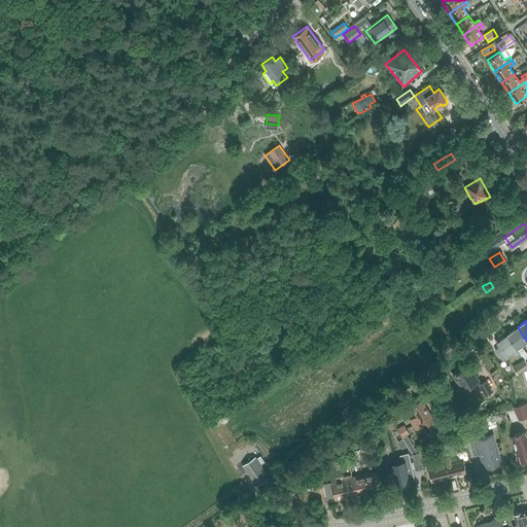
[(518,327),(507,336),(517,348),(520,353),(524,359),(525,359),(526,357),(526,354),(525,351),(521,345),(526,341),(518,327)]
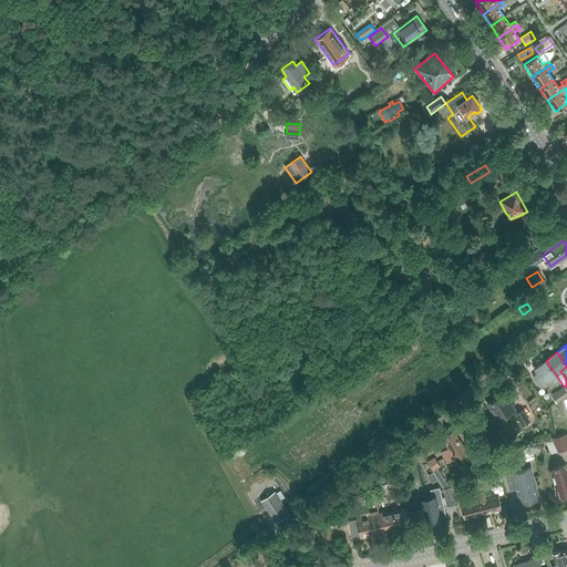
[(538,373),(534,378),(542,388),(546,384),(545,383),(552,378),(555,382),(559,380),(556,374),(546,361),(535,369),(538,373)]
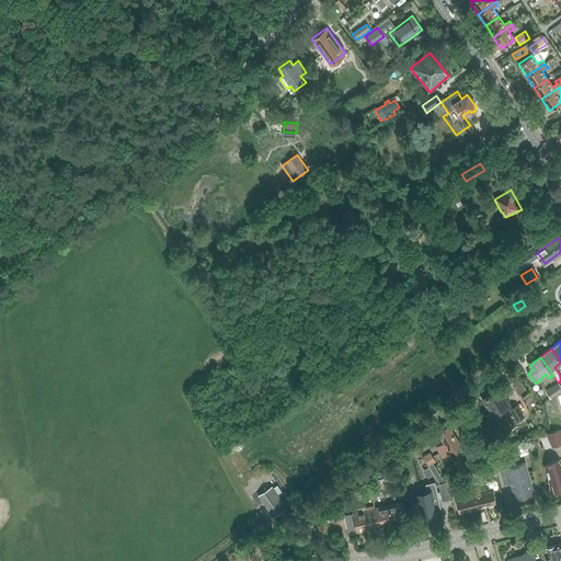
[(560,386),(559,382),(558,382),(546,392),(551,399),(560,391),(560,386)]
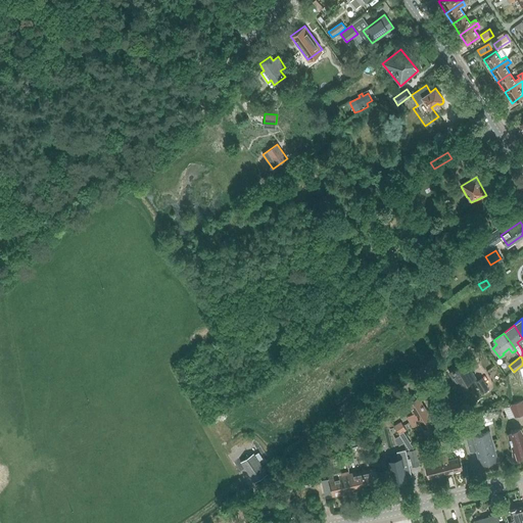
[(449,372),(460,388),(475,379),(466,363),(449,372)]
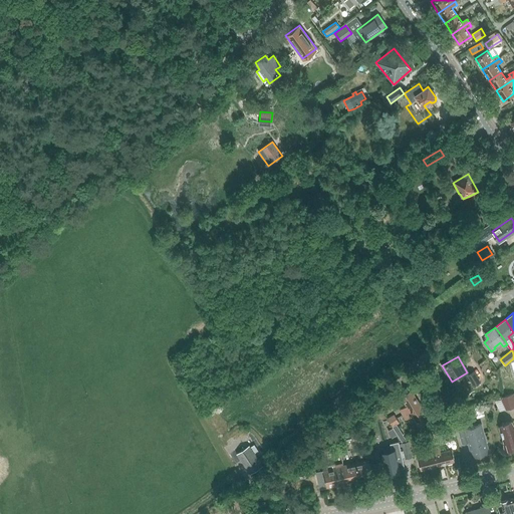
[(468,374),(475,387),(480,383),(473,372),(468,374)]
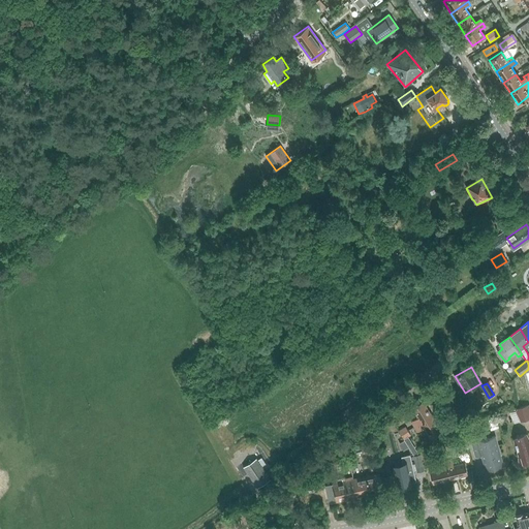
[(411,422),(415,428),(432,417),(423,402),(412,408),(418,417),(411,422)]
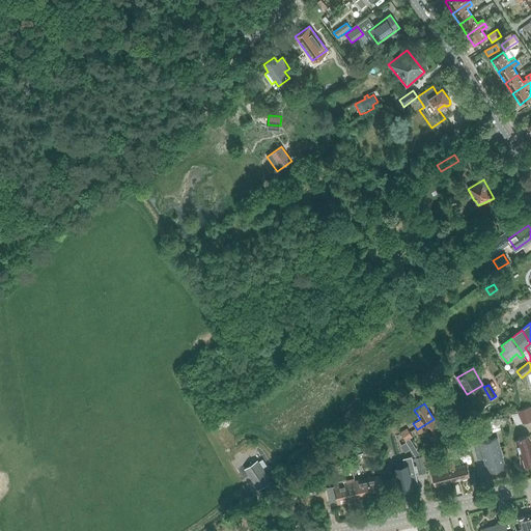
[(518,413),(523,423),(530,419),(530,407),(519,411),(518,413)]
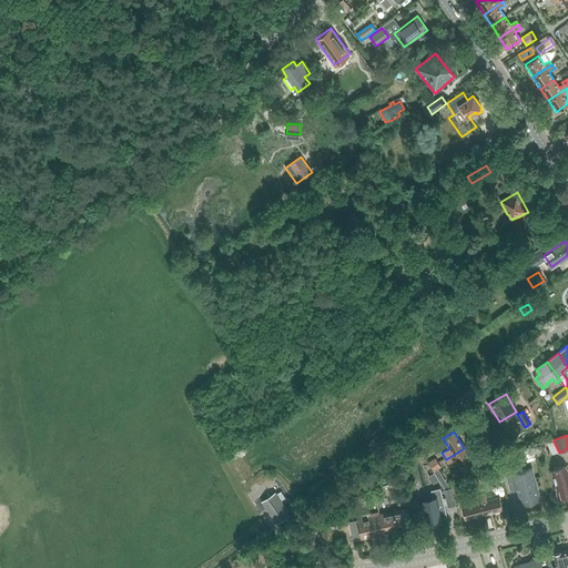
[(464,448),(446,459),(449,465),(456,460),(463,470),(470,466),(474,464),(464,448)]
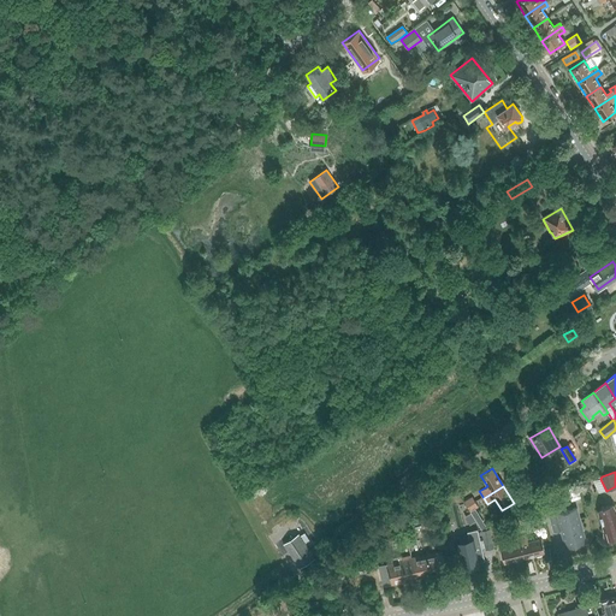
[(465,502),(467,507),(475,502),(473,497),(465,502)]
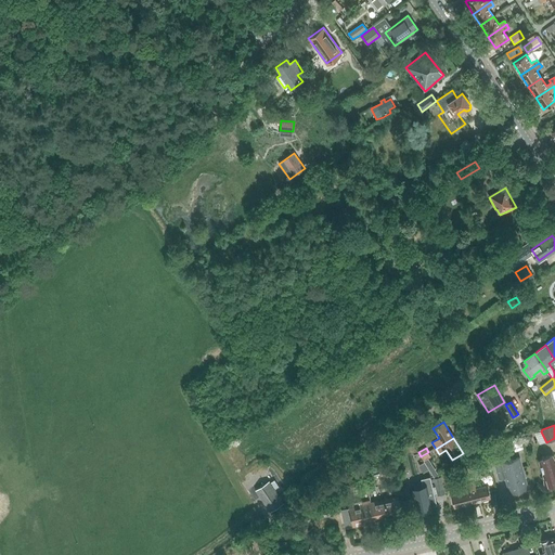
[(428,452),(421,456),(424,461),(425,460),(431,456),(428,452)]
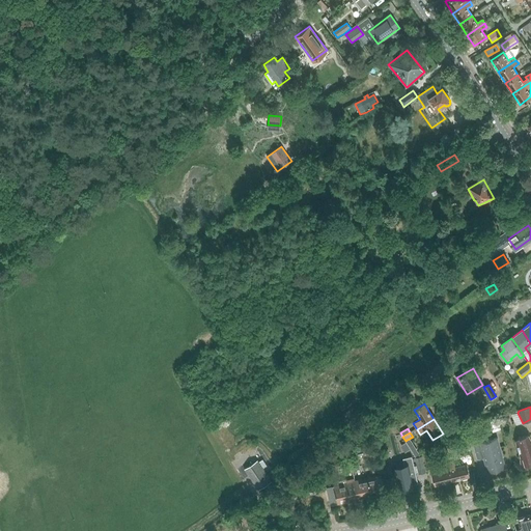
[(440,436),(432,440),(436,445),(443,441),(440,436)]
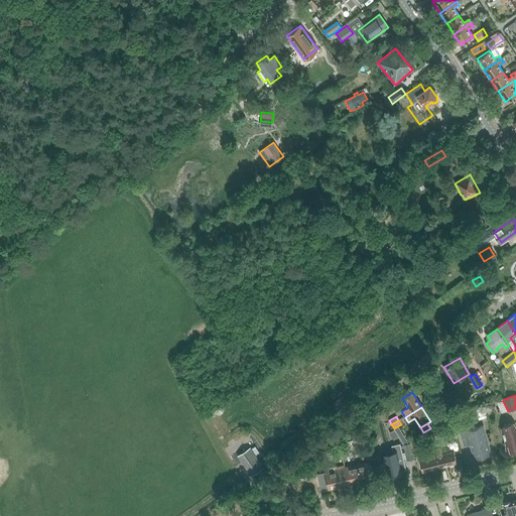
[(506,453),(509,456),(513,453),(514,450),(515,449),(515,428),(513,423),(505,425),(501,429),(505,442),(506,453)]
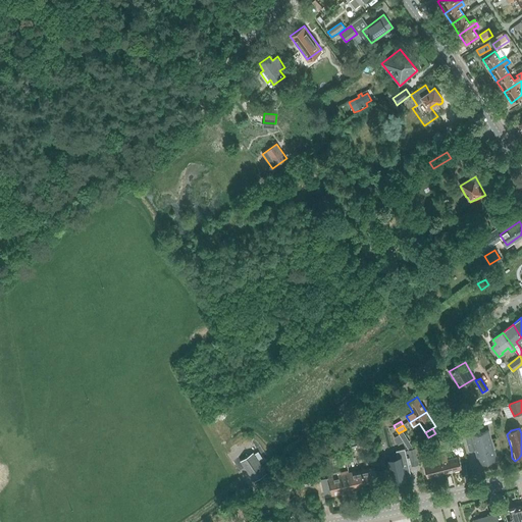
[(475,449),(480,464),(496,460),(487,431),(473,435),(472,433),(465,435),(469,451),(475,449)]
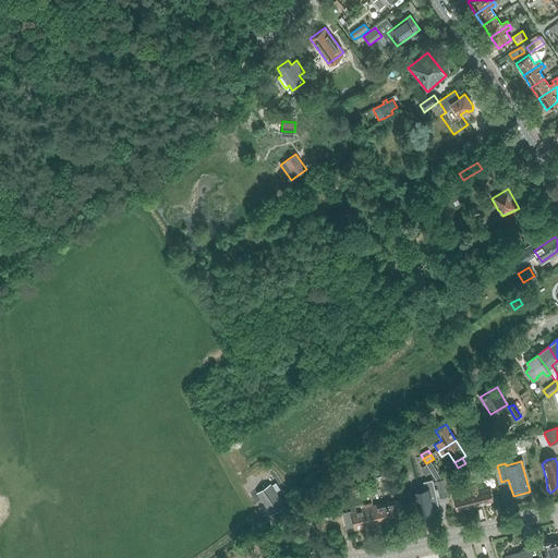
[(472,468),(478,476),(485,471),(477,462),(472,468)]
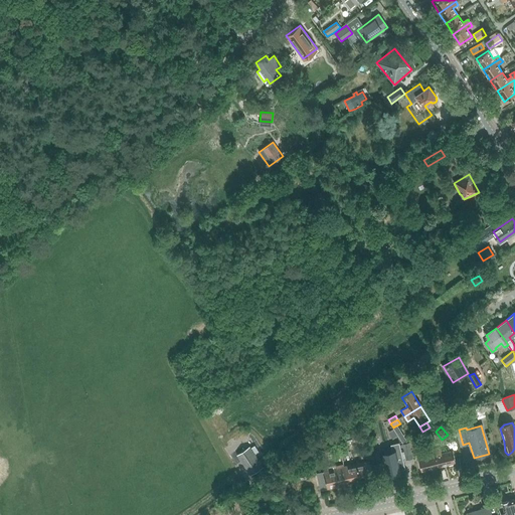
[(353,432),(355,440),(363,437),(360,428),(353,432)]
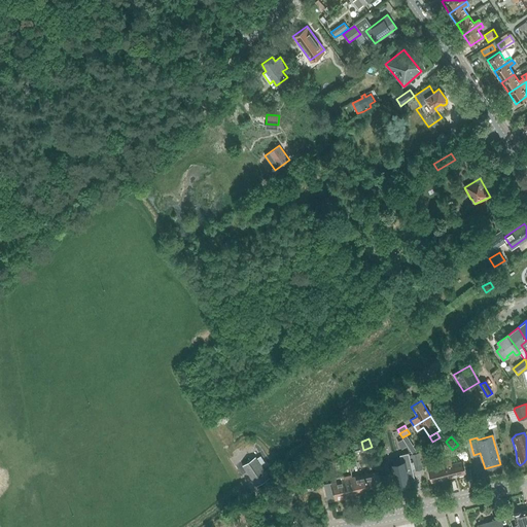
[(446,446),(445,438),(435,441),(436,448),(446,446)]
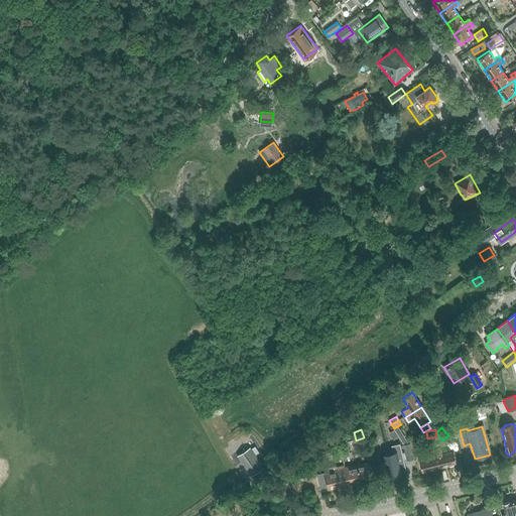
[(405,436),(400,439),(403,444),(409,441),(405,436)]
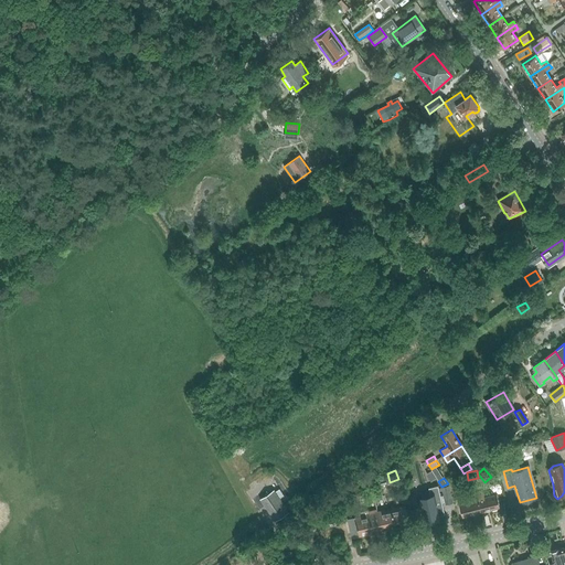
[(481,512),(476,491),(482,490),(482,489),(481,489),(480,487),(475,488),(473,483),(470,484),(471,488),(470,489),(470,491),(469,492),(471,501),(459,504),(462,516),(481,512)]
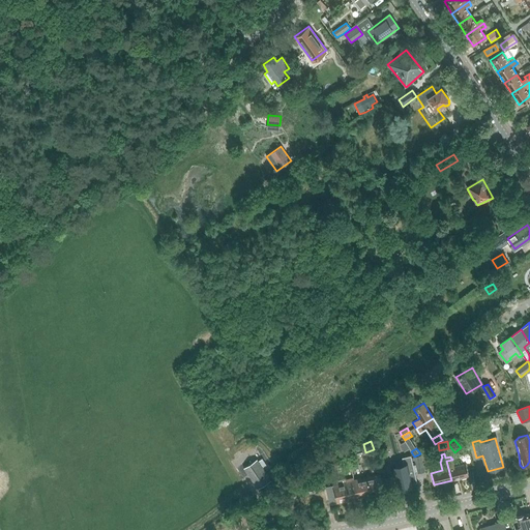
[(413,464),(411,455),(402,459),(403,466),(392,468),(396,489),(412,486),(412,482),(417,481),(415,473),(413,464)]
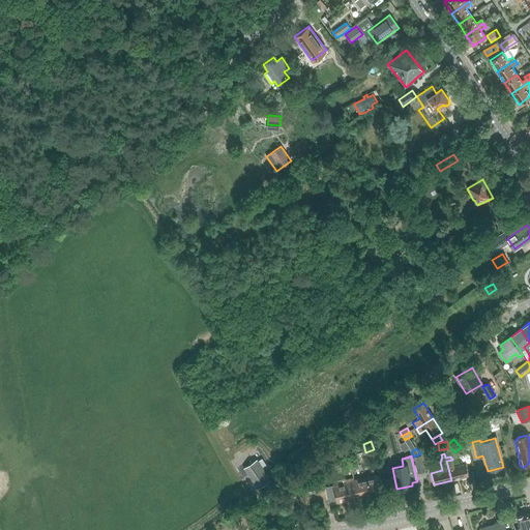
[(413,458),(416,469),(423,467),(421,455),(413,458)]
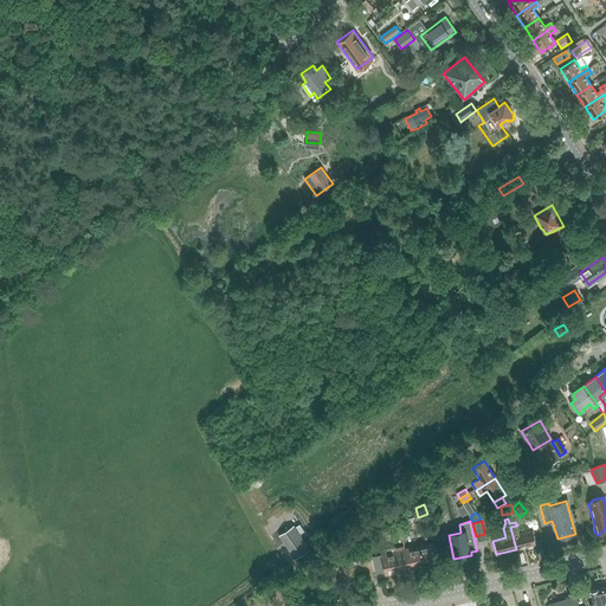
[(278,536),(295,560),(310,549),(294,526),(278,536)]
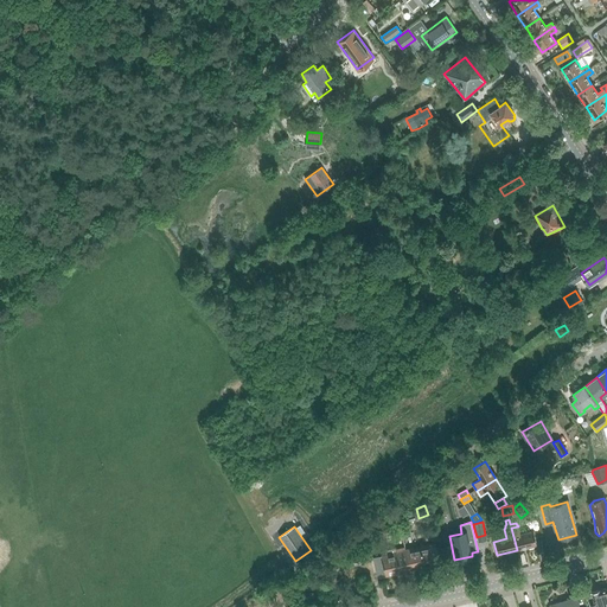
[(521,535),(518,526),(511,528),(517,550),(537,545),(534,531),(521,535)]
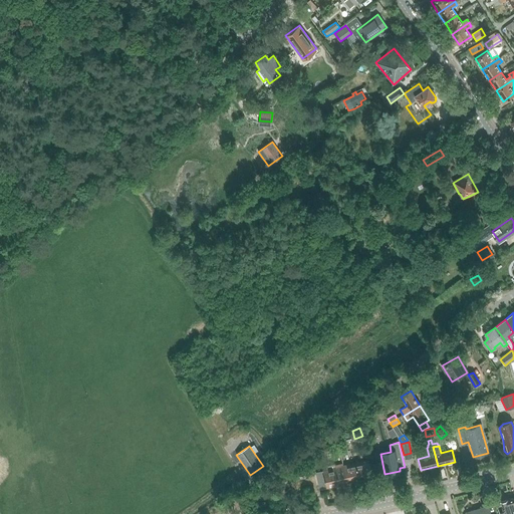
[(329,447),(323,449),(324,455),(331,453),(329,447)]
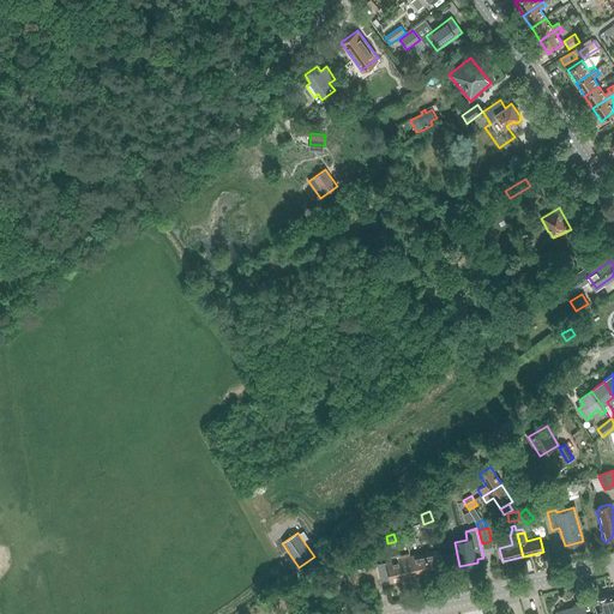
[(440,549),(413,555),(417,577),(445,571),(440,549)]
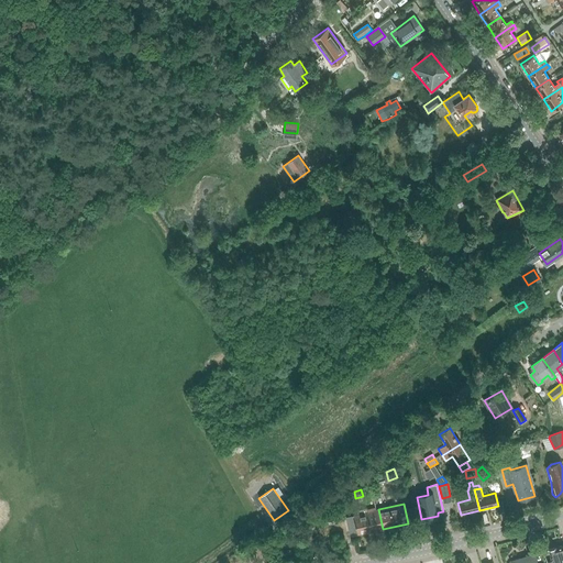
[(340,507),(332,508),(334,521),(342,519),(340,507)]
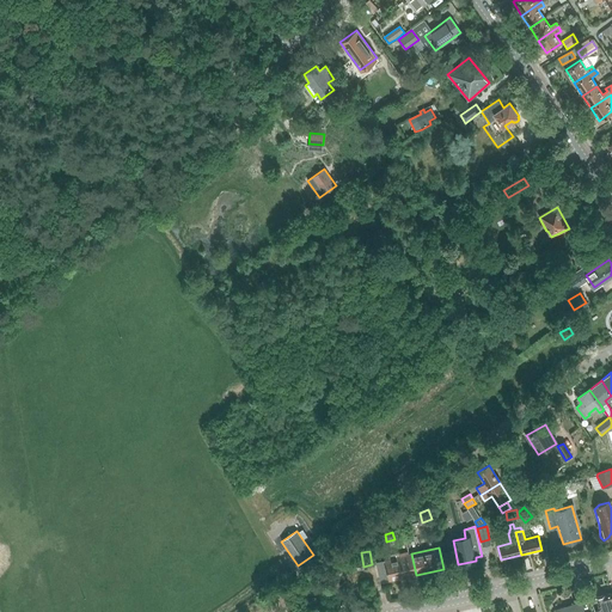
[(416,575),(411,554),(409,555),(409,552),(399,555),(398,552),(387,555),(389,558),(384,560),(390,581),(416,575)]
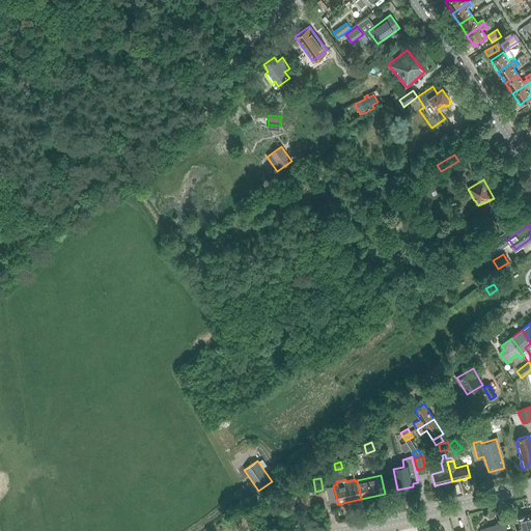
[(530,530),(530,513),(516,519),(521,529),(516,530),(530,530)]
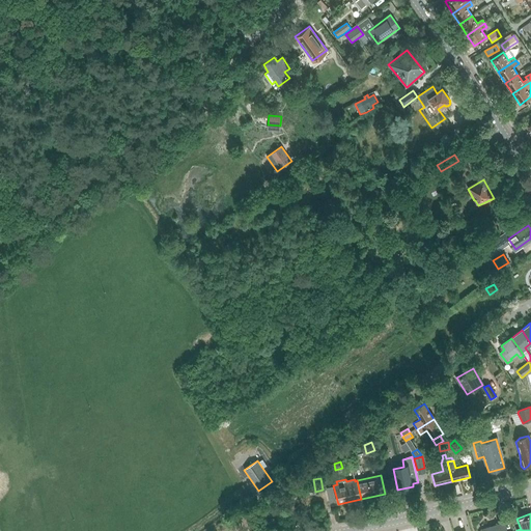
[(481,530),(513,530),(511,530),(506,530),(505,522),(481,529),(481,530)]
